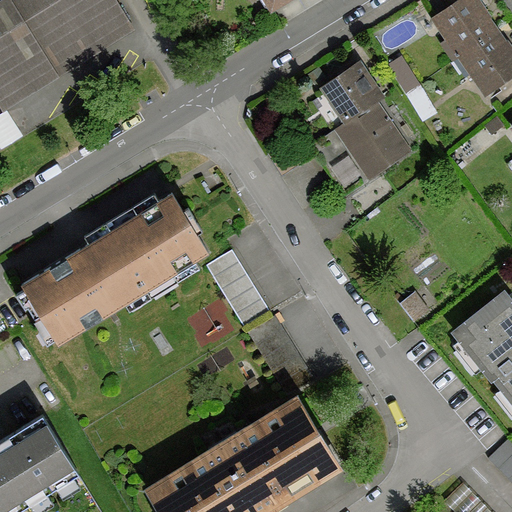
[(0,0),(0,102),(4,109),(132,29),(114,0),(0,0)]
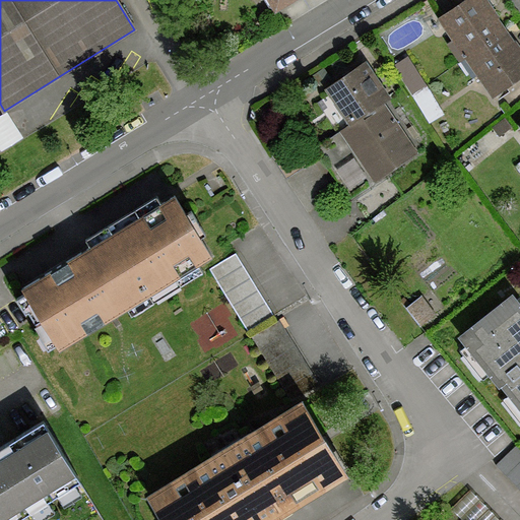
[(267,0),(274,11),(291,0),(267,0)]
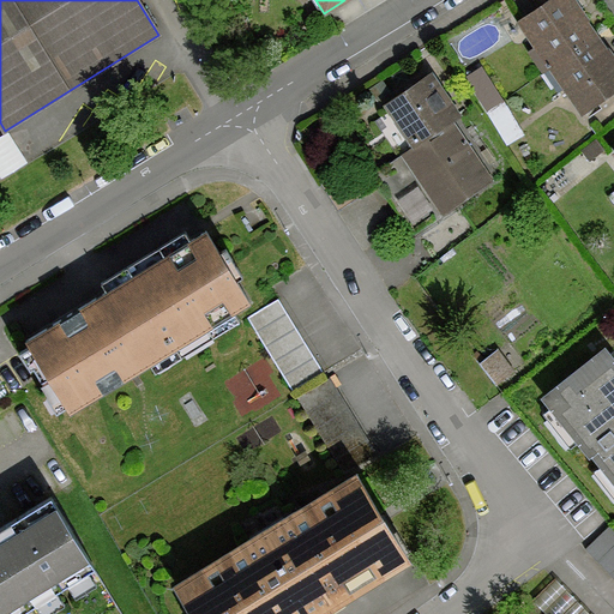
[(571,0),(547,0),(517,22),(582,114),(613,90),(613,60),(595,34),(571,0)]
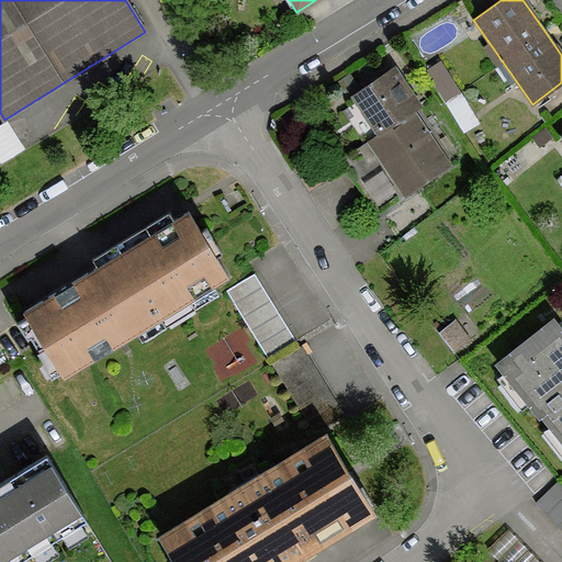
[(419,105),(394,66),(352,94),(364,112),(351,121),(367,144),(344,159),(379,212),(450,165),(413,110),(419,105)]
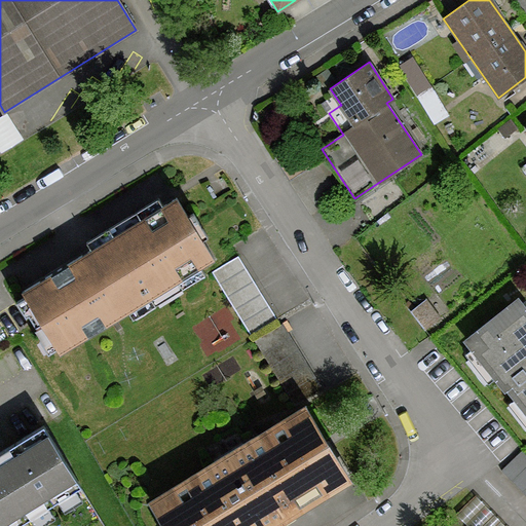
[(176,197),(92,248),(130,308),(213,258),(176,197)]
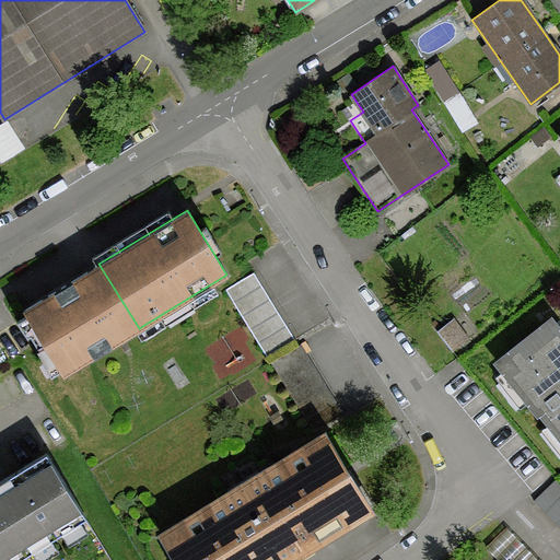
[(63,374),(139,328),(98,264),(24,308),(63,374)]
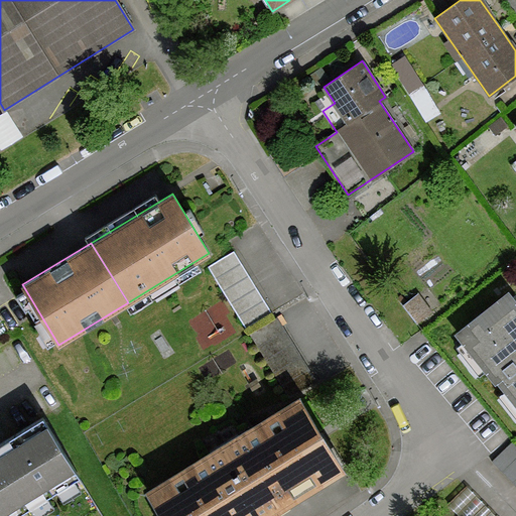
[(208,266),(291,401),(299,396),(316,385),(233,251),(208,266)]
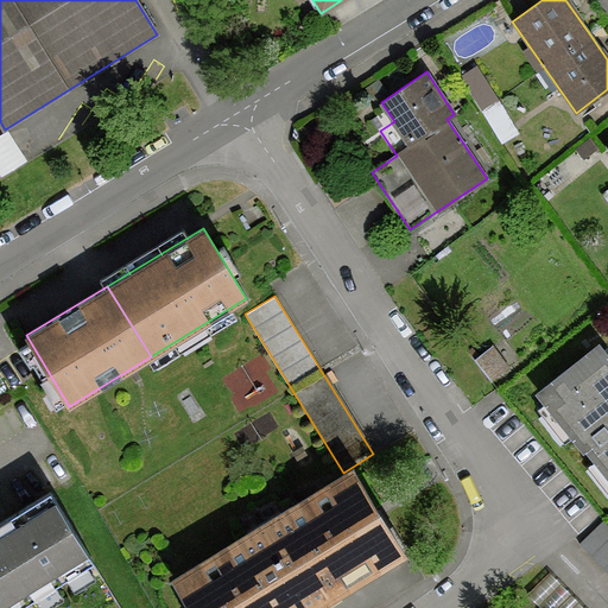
[(607,358),(597,346),(536,393),(583,453),(588,448),(607,473),(607,358)]
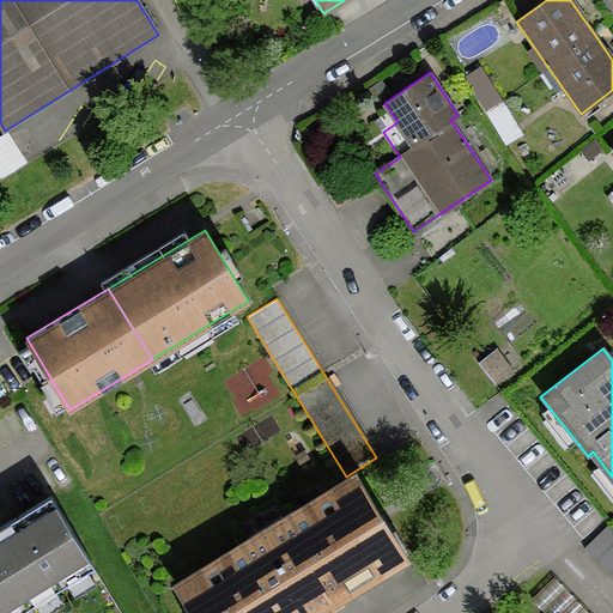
[(346,477),(174,583),(192,612),(320,612),(410,558),(356,471),(346,477)]
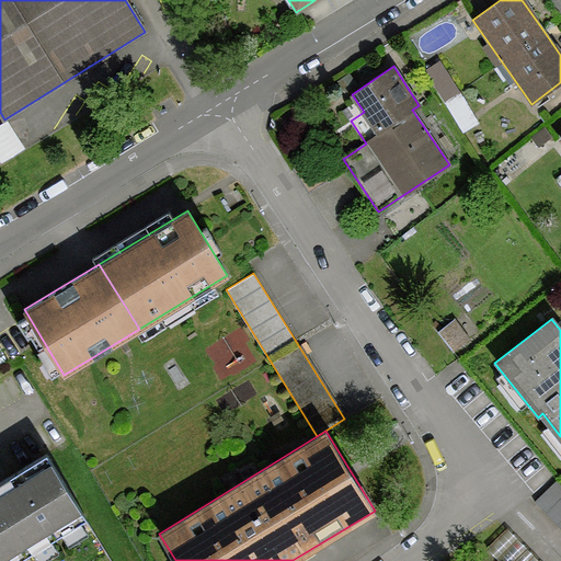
[(46,454),(0,482),(0,559),(1,560),(13,560),(86,516),(46,454)]
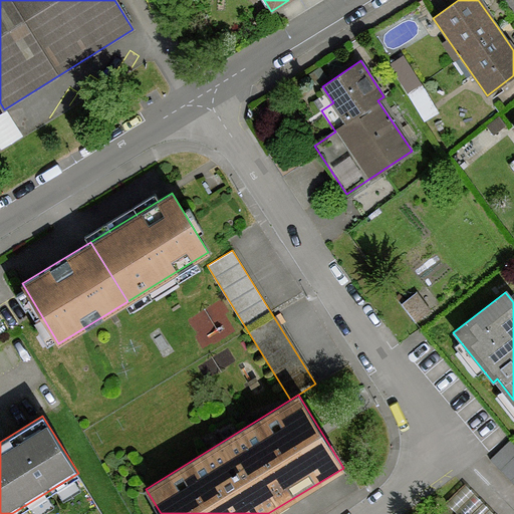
[(513,445),(509,441),(490,460),(513,483),(513,445)]
